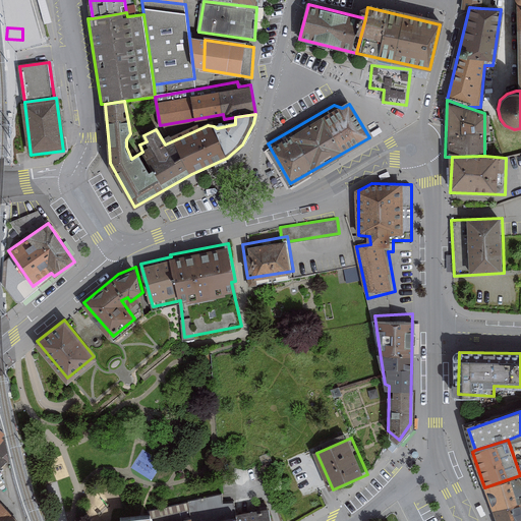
[(520,477),(520,475),(484,487),(491,511),(520,502),(520,501),(520,477)]
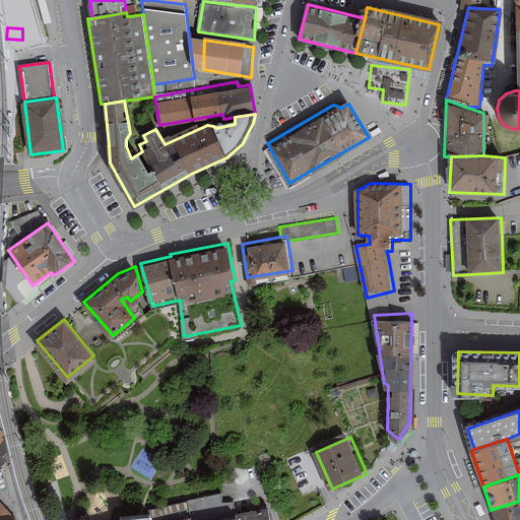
[(519,519),(519,505),(519,501),(491,510),(494,519),(519,519)]
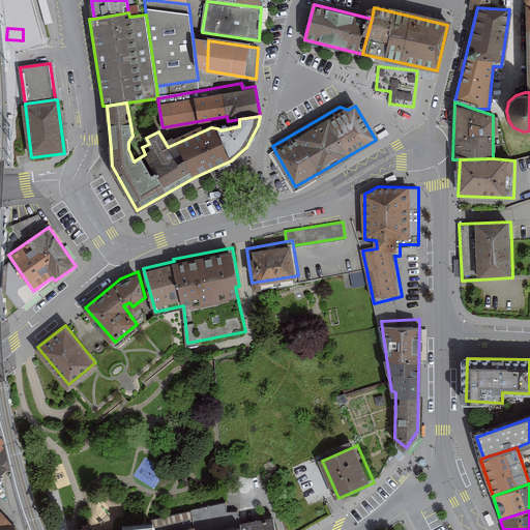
[(275,529),(272,511),(240,518),(242,529),(275,529)]
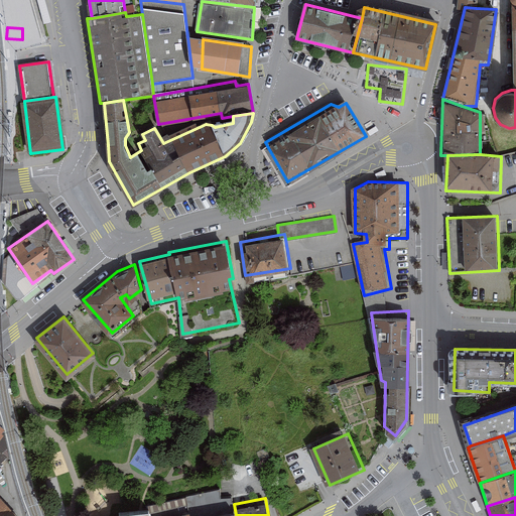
[(119,515),(115,515),(155,515),(148,499),(117,502),(119,515)]
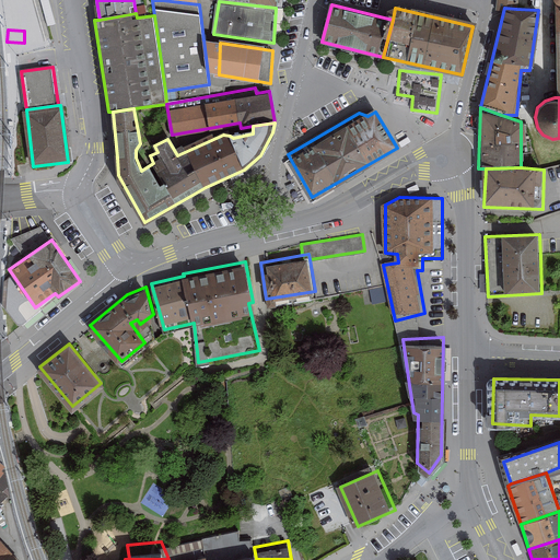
[(208,559),(256,559),(254,547),(207,556),(208,559)]
